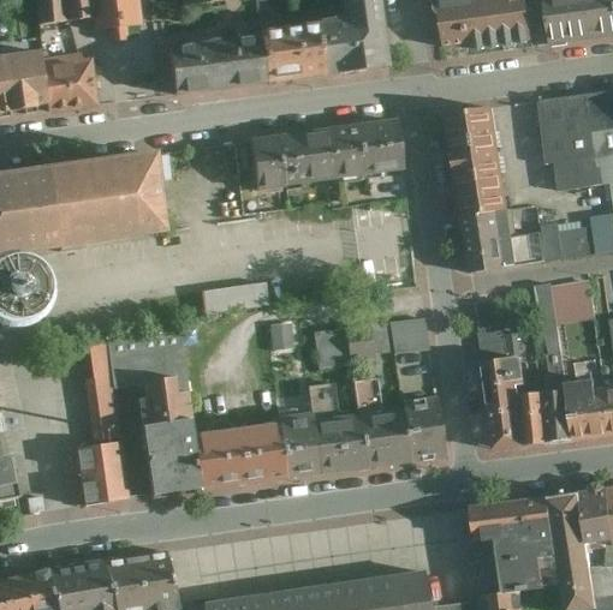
[(36,0),(39,24),(91,21),(93,30),(108,29),(108,40),(126,39),(126,28),(142,27),(138,0),(36,0)]
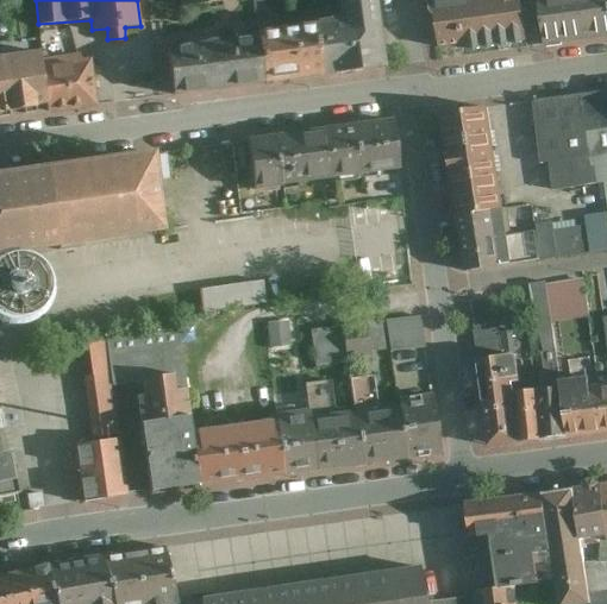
[(343,0),(345,18),(321,21),(329,76),(390,68),(381,0),(343,0)]
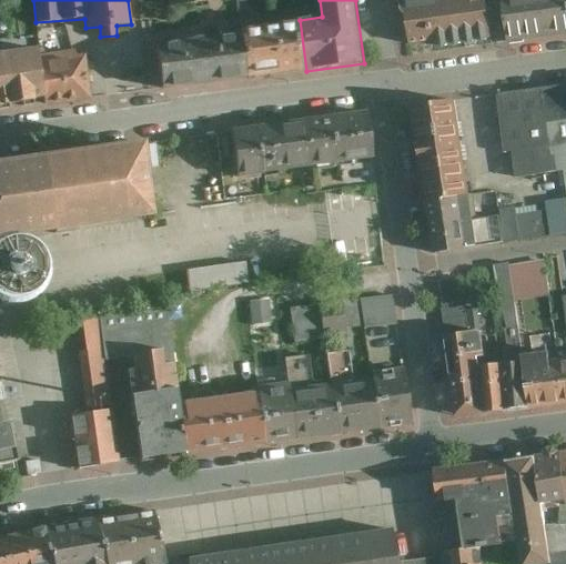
[(398,0),(397,3),(397,8),(400,11),(404,13),(408,44),(491,33),(485,0),(398,0)]
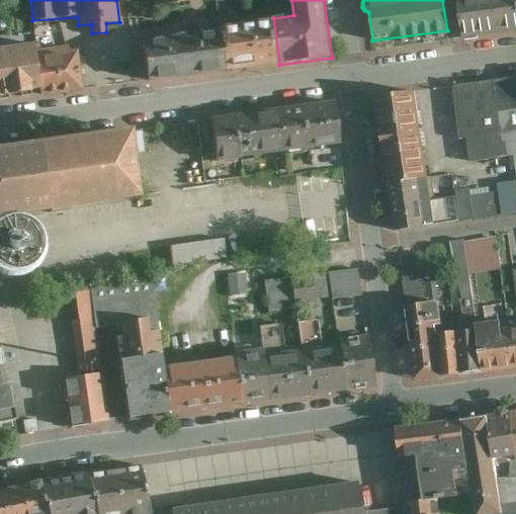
[(461,0),(466,34),(497,29),(493,0),(461,0)]
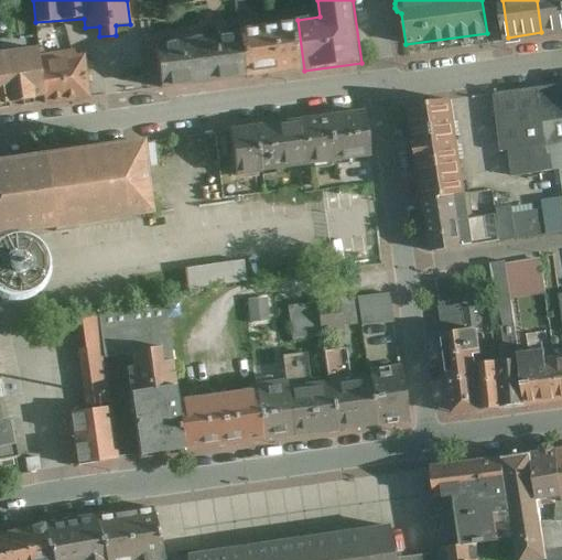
[(537,0),(541,32),(561,29),(561,21),(559,0),(537,0)]
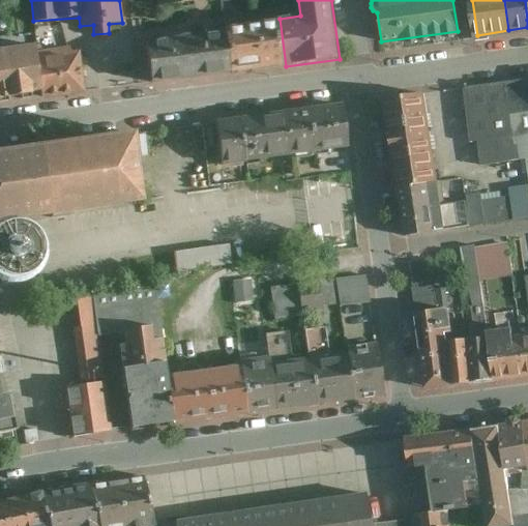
[(280,19),(226,26),(227,31),(232,74),(286,66),(280,19)]
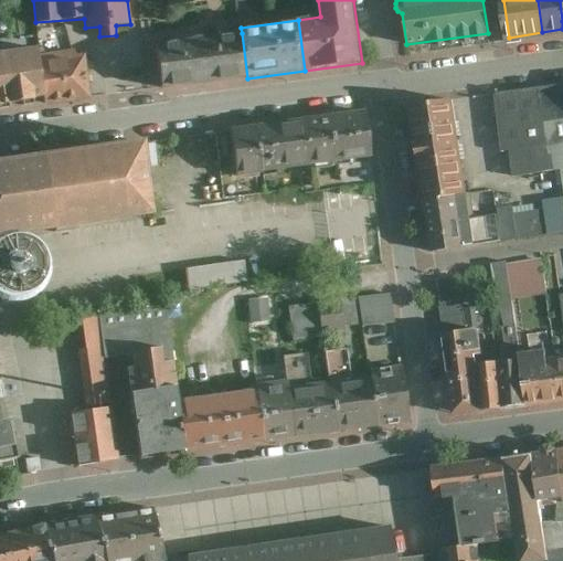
[(247,78),(242,33),(155,44),(160,90),(247,78)]
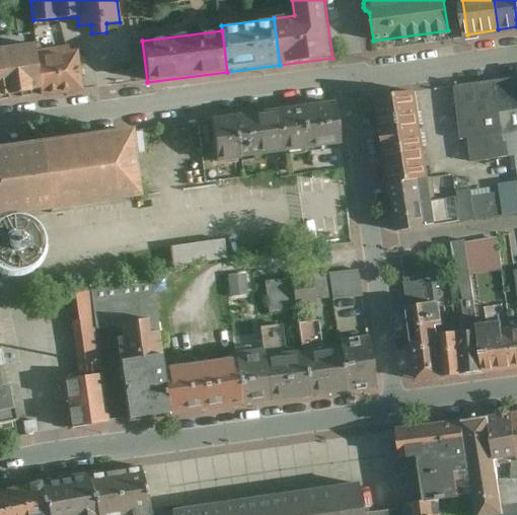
[(31,43),(0,47),(0,96),(39,91),(32,48),(31,43)]
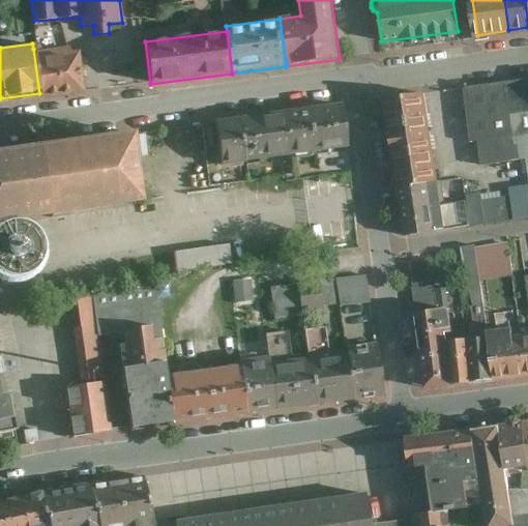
[(69,45),(33,49),(39,93),(85,86),(79,49),(70,50),(69,45)]
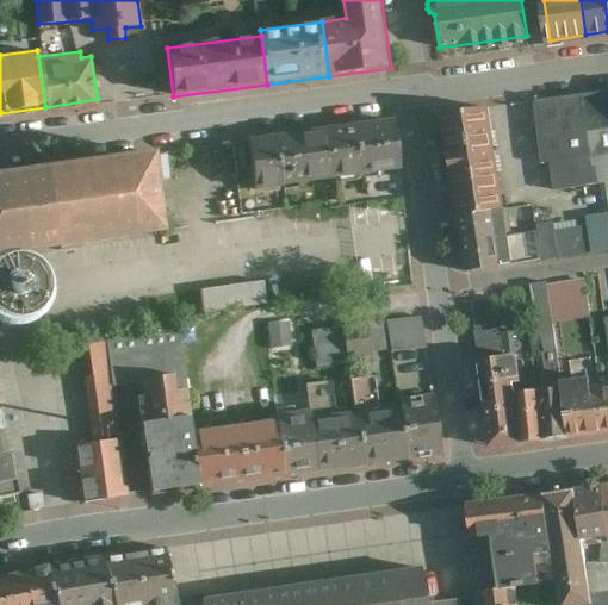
[(607,92),(532,103),(540,163),(548,162),(552,189),(605,181),(607,211),(607,92)]
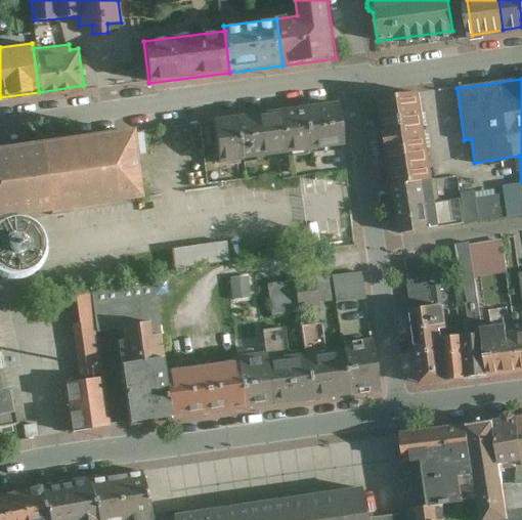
[(417,92),(381,97),(394,185),(429,180),(417,92)]
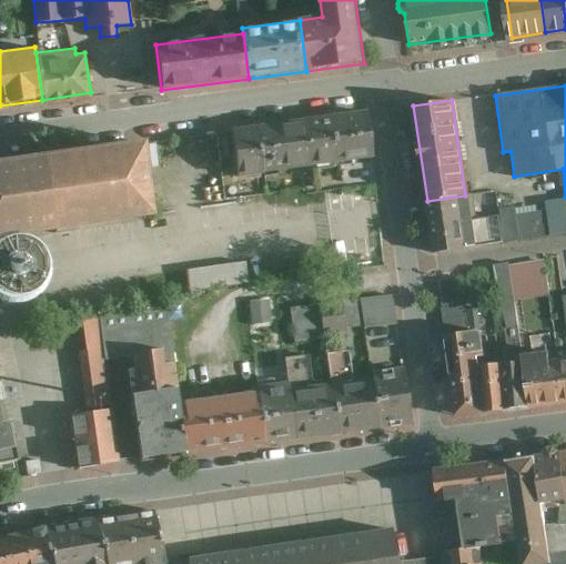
[(373,161),(367,111),(234,128),(241,177),(373,161)]
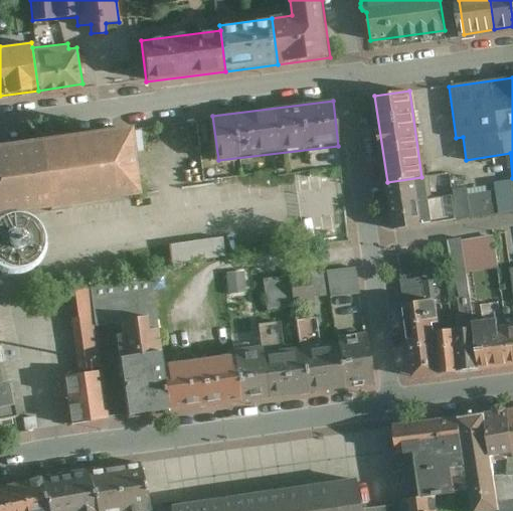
[(0,220),(149,199),(138,128),(0,148),(0,220)]
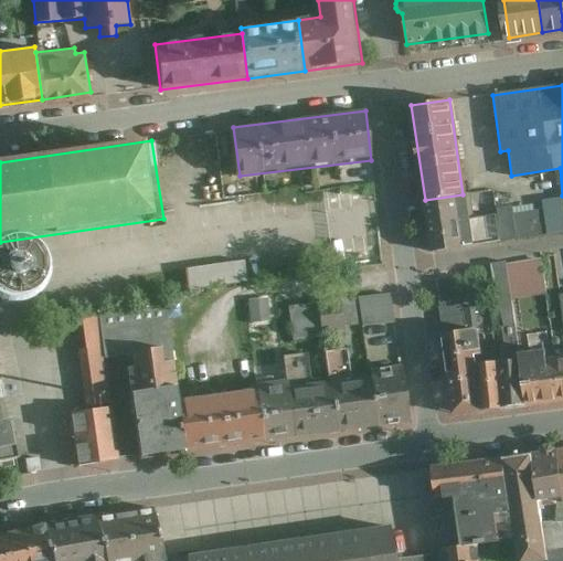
[(463,194),(425,200),(433,250),(496,239),(494,214),(471,218),(468,193),(463,194)]
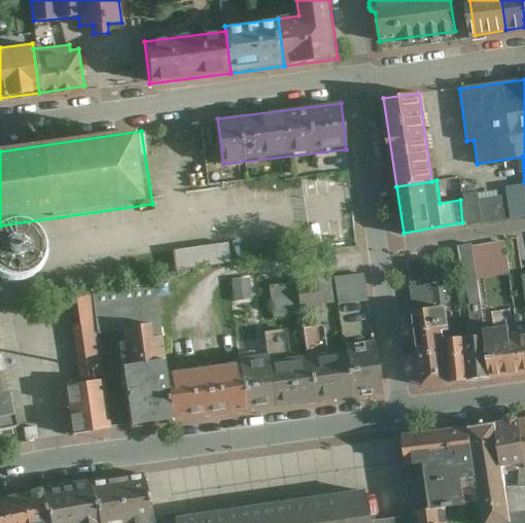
[(459,193),(460,200),(462,222),(479,219),(476,199),(475,190),(459,193)]
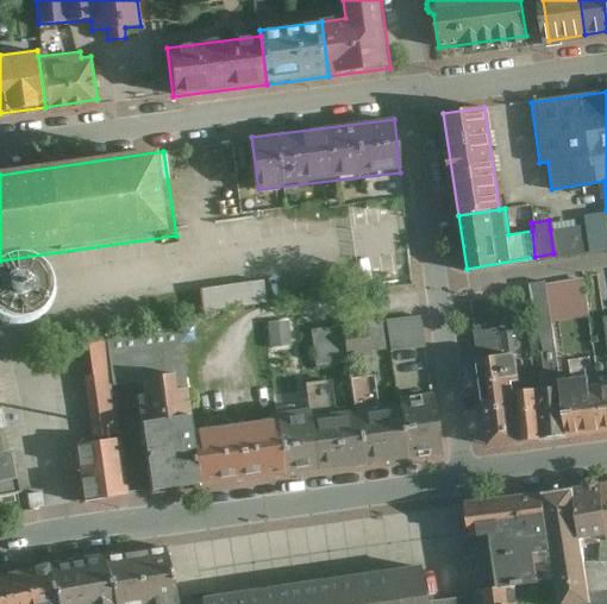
[(595,222),(550,230),(554,253),(599,247),(595,222)]
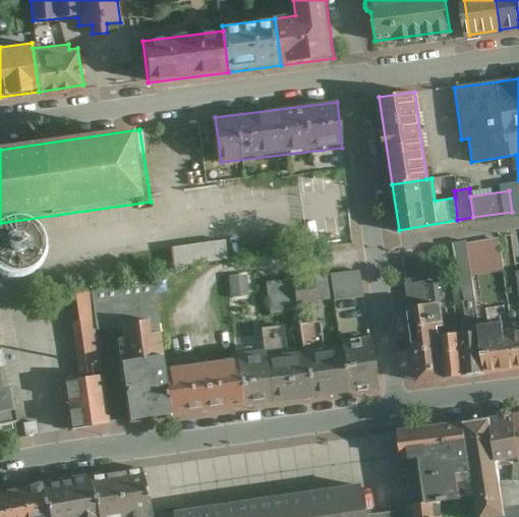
[(48,261),(48,254),(46,249),(44,244),(41,239),(38,235),(34,232),(29,229),(23,228),(18,227),(13,227),(8,228),(3,229),(0,231),(0,287),(2,288),(8,290),(14,291),(19,291),(25,290),(31,287),(35,284),(39,281),(43,276),(45,271),(47,266),(48,261)]
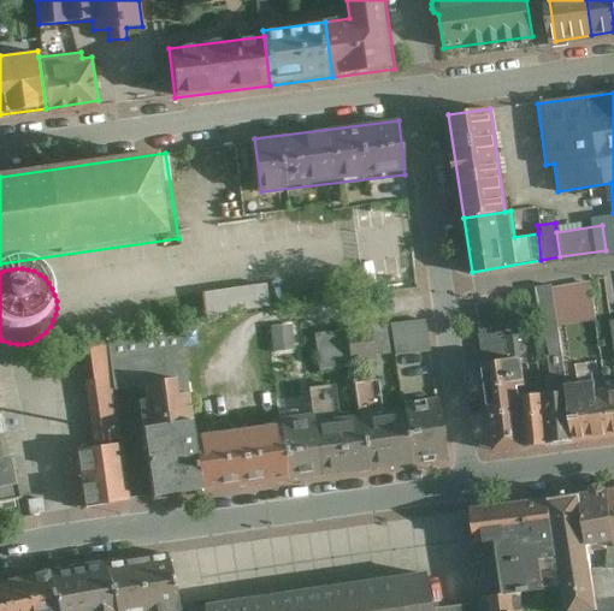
[(266,283),(204,290),(206,314),(269,307),(266,283)]
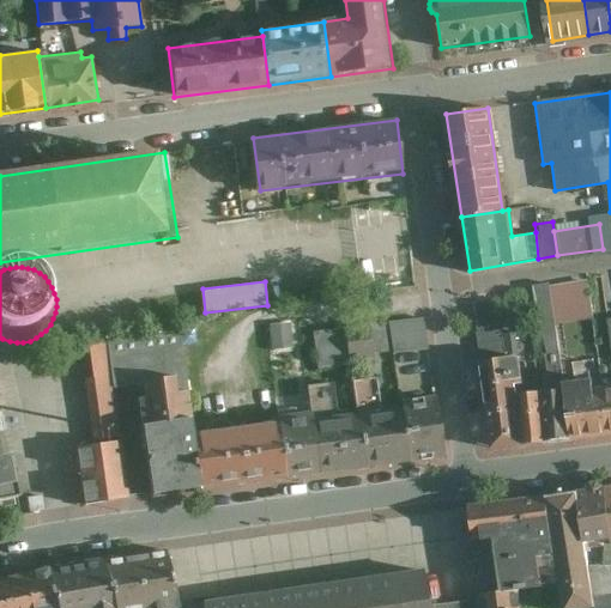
[(554,359),(548,281),(532,283),(538,360),(554,359)]
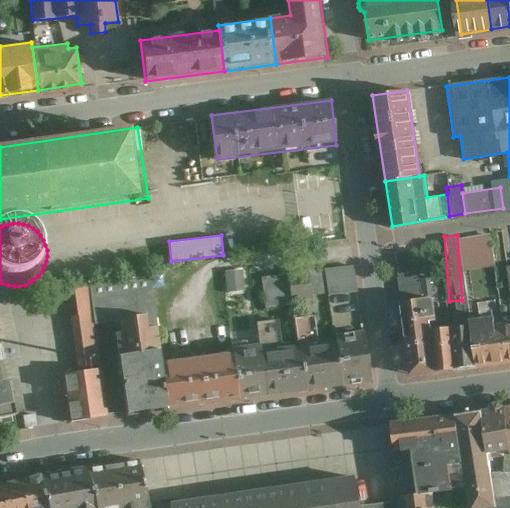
[(127,247),(131,280),(145,278),(144,265),(171,261),(169,241),(127,247)]
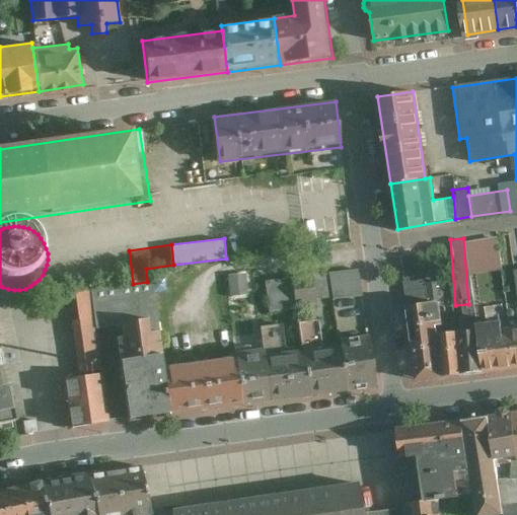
[(421,252),(399,254),(402,278),(424,275),(421,252)]
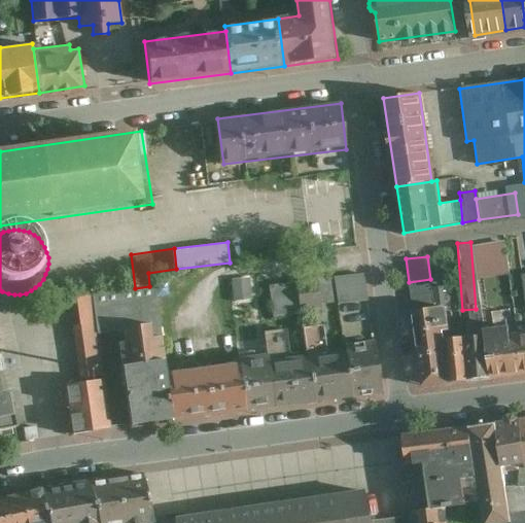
[(368,300),(364,272),(268,283),(273,316),(301,312),(300,307),(368,300)]
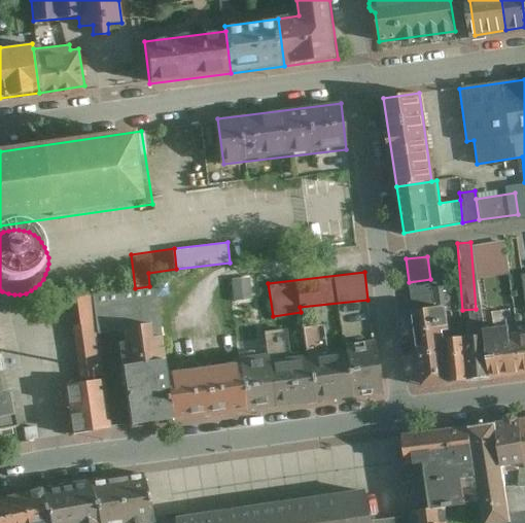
[(249,276),(231,278),(233,300),(251,298),(249,276)]
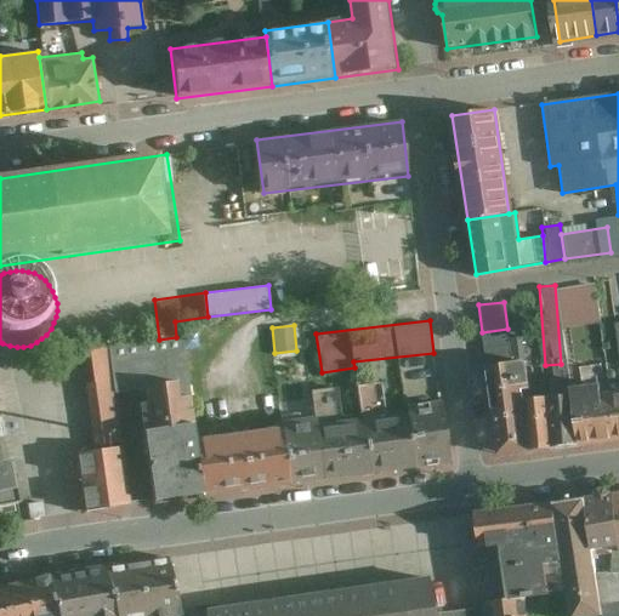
[(159,340),(107,346),(113,393),(146,388),(180,386),(182,400),(193,399),(185,336),(176,337),(159,340)]
